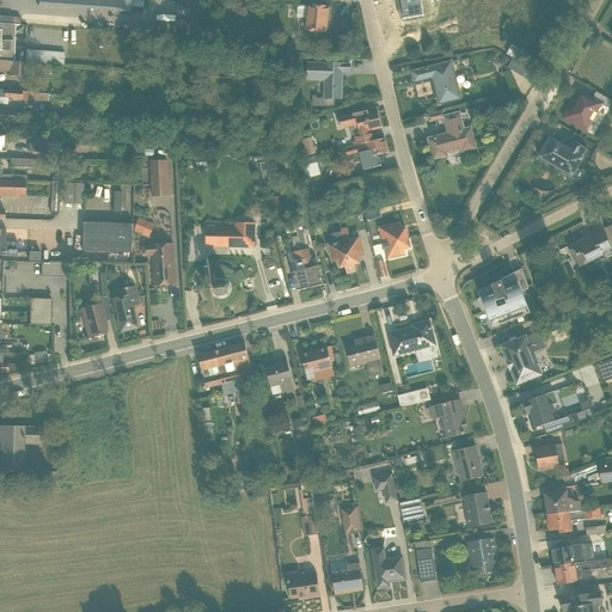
[(132,0),(36,0),(36,7),(132,14),(132,0)]
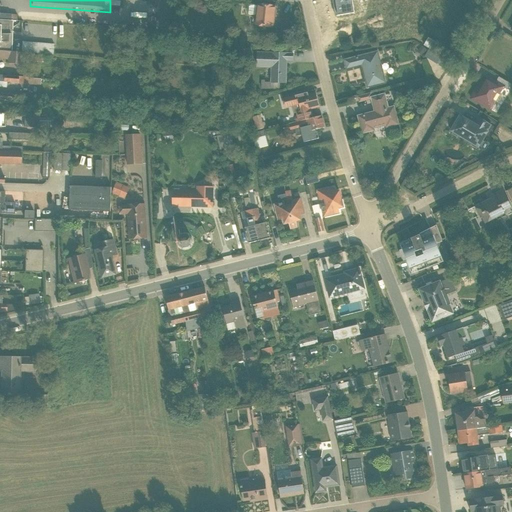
[(154,0),(153,26),(166,27),(166,0),(154,0)]
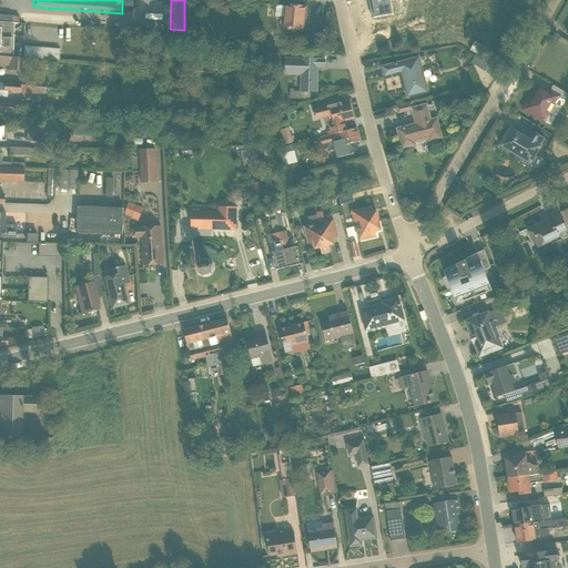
[(368,0),(372,19),(393,16),(389,0),(368,0)]
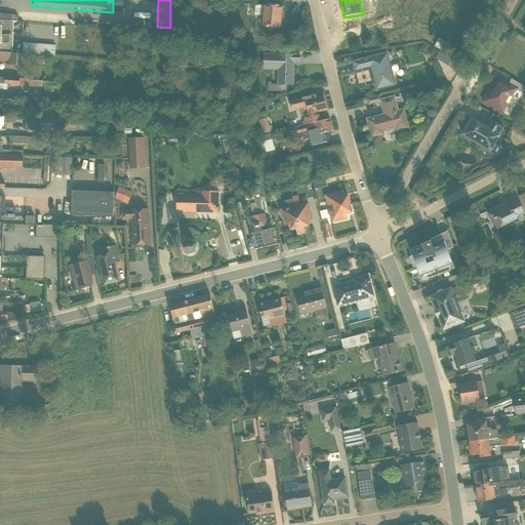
[(257,29),(280,31),(282,7),(260,5),(257,29)]
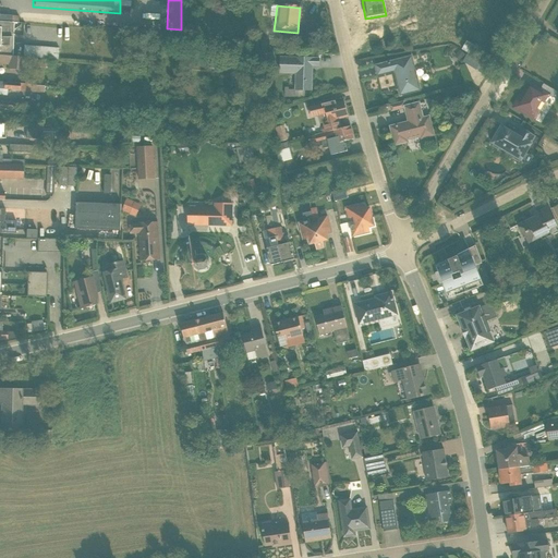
[(110,25),(112,16),(101,13),(99,22),(110,25)]
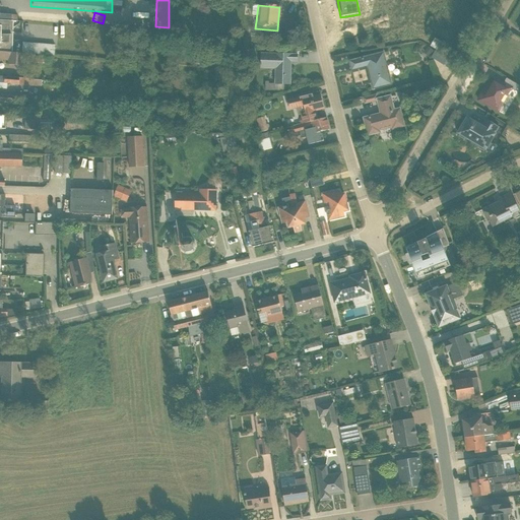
[(46,52),(46,44),(15,43),(14,50),(46,52)]
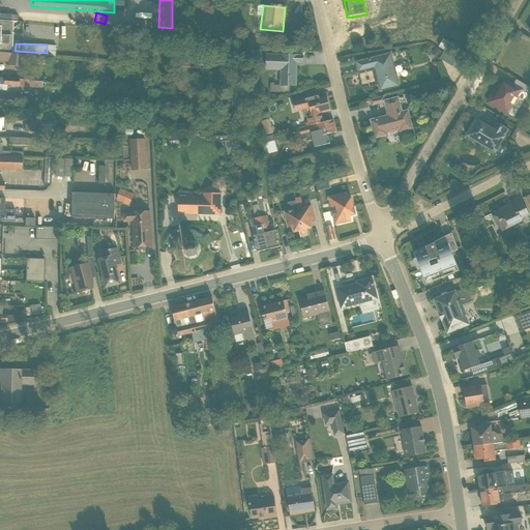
[(432,57),(449,67),(454,60),(437,49),(432,57)]
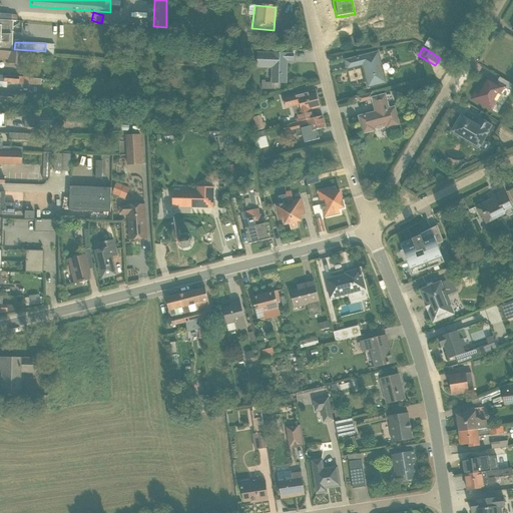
[(292,61),(292,53),(255,52),(255,69),(270,69),(270,85),(286,85),(287,61),(292,61)]
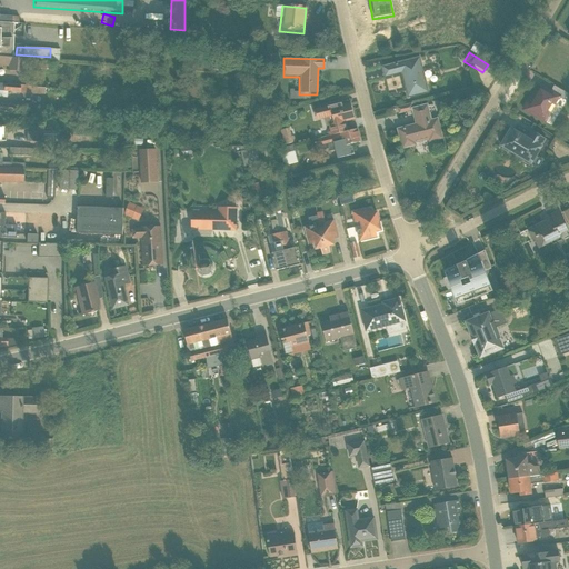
[(407,98),(428,93),(420,58),(381,67),(385,77),(400,72),(407,98)]
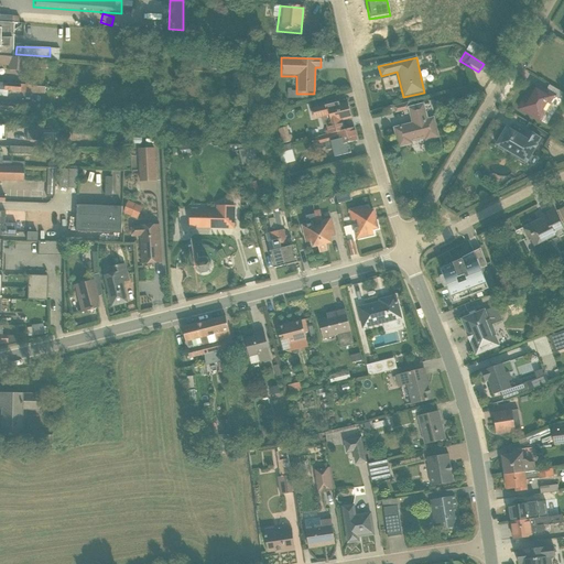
[(549,98),(531,88),(518,111),(537,121),(549,98)]
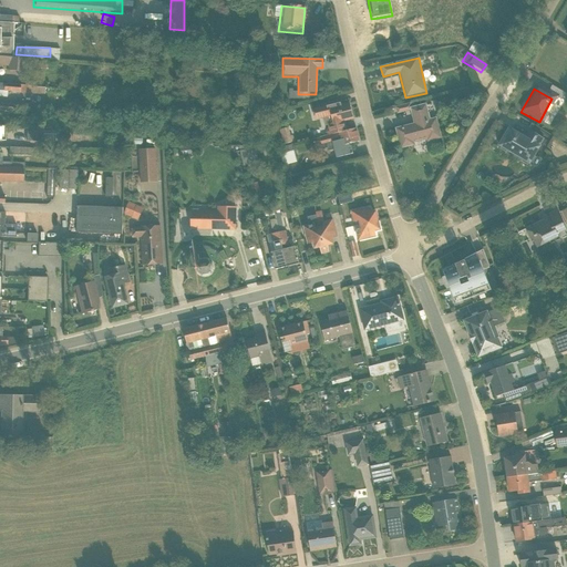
[(329,125),(353,120),(349,101),(325,106),(329,125)]
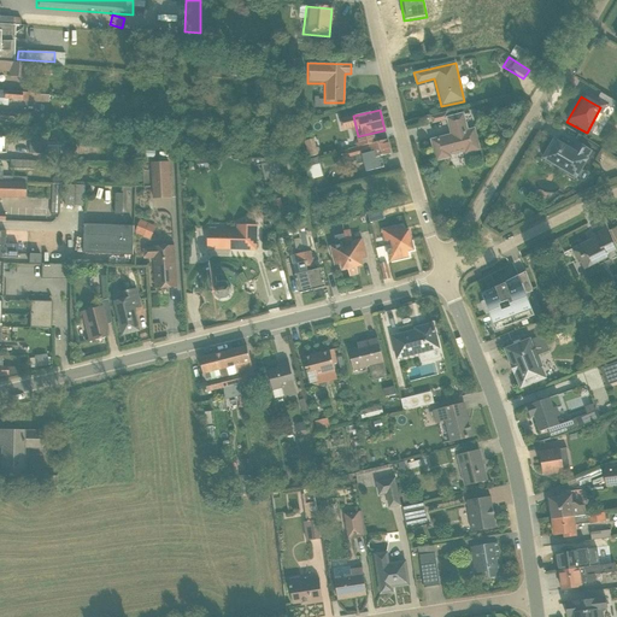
[(434,162),(480,151),(474,127),(466,128),(464,115),(445,119),(448,135),(429,140),(434,162)]
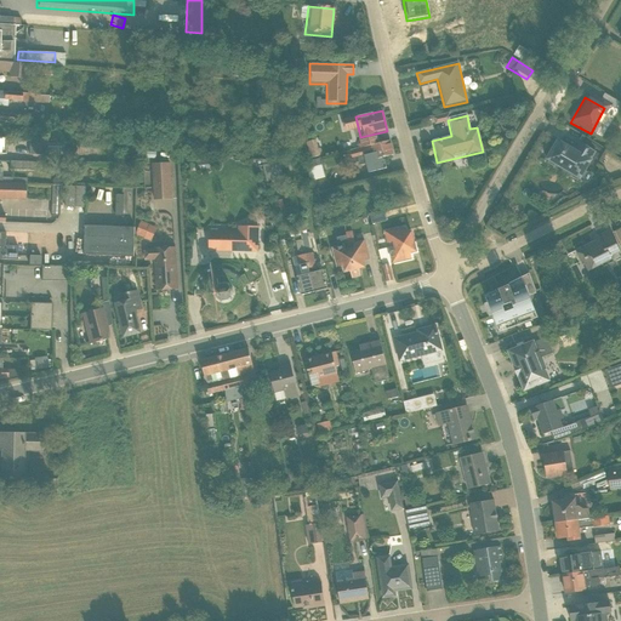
[(307,138),(297,142),(303,157),(313,153),(307,138)]
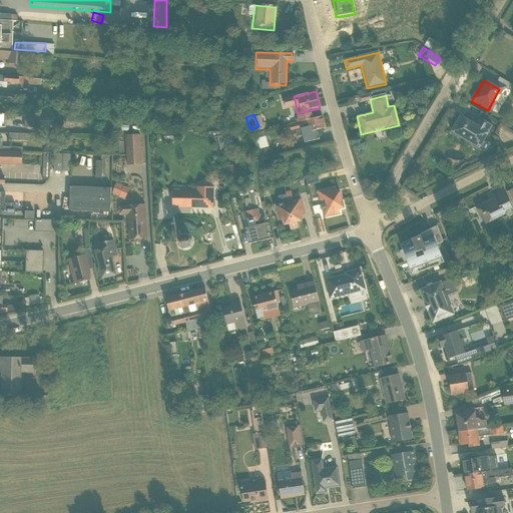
[(453,116),(442,134),(470,150),(479,151),(482,149),(493,130),(477,120),(472,127),(453,116)]
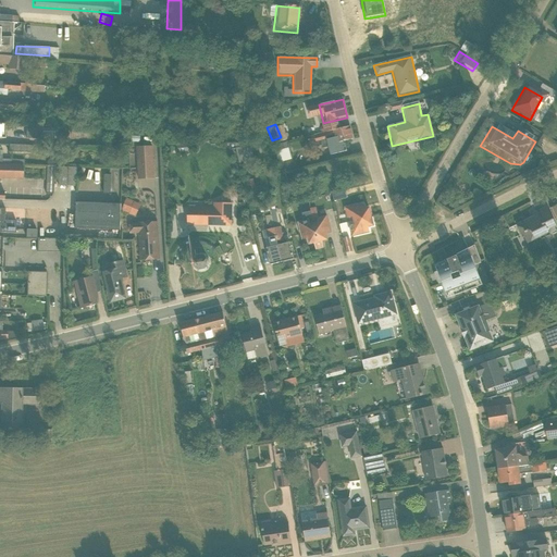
[(335,145),(353,140),(349,127),(332,133),(335,145)]
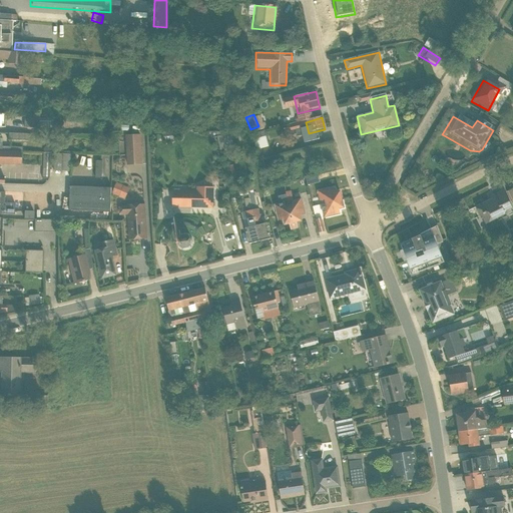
[(217,136),(220,150),(234,147),(231,133),(217,136)]
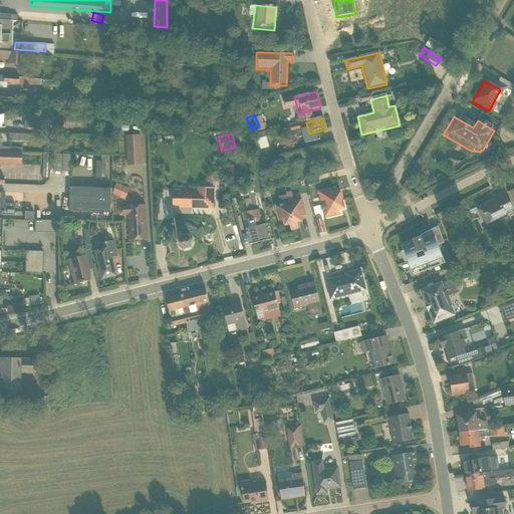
[(126,136),(127,166),(143,166),(142,135),(126,136)]
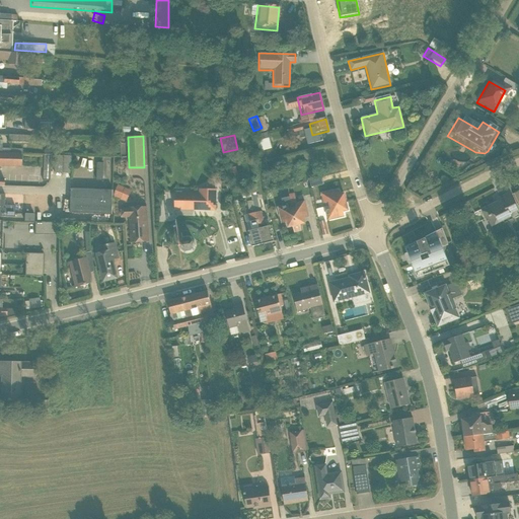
[(0,165),(13,166),(14,152),(0,151),(0,165)]
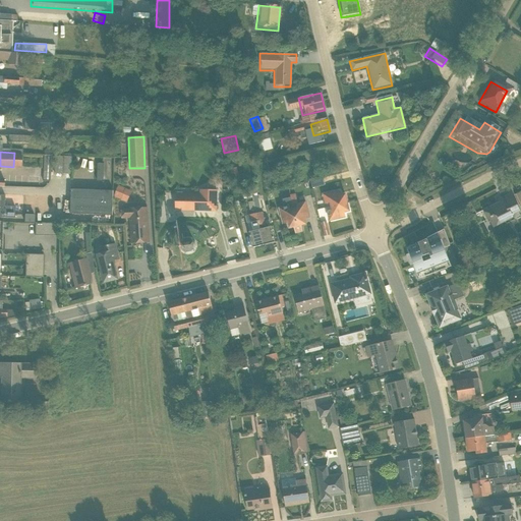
[(47,156),(46,175),(62,175),(63,156),(47,156)]
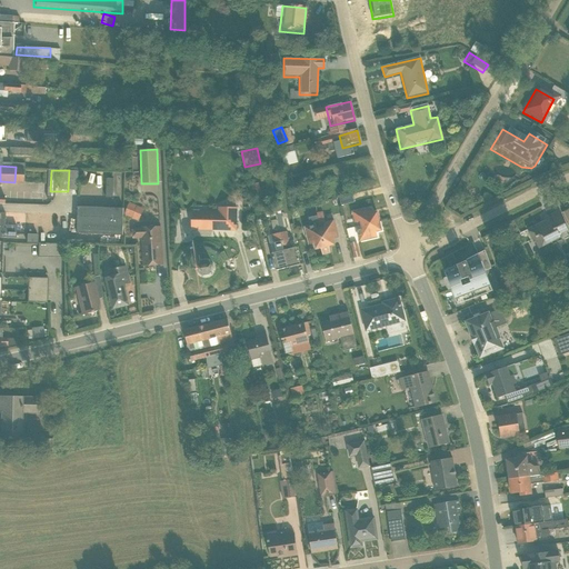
[(105,179),(103,198),(113,198),(115,179),(105,179)]
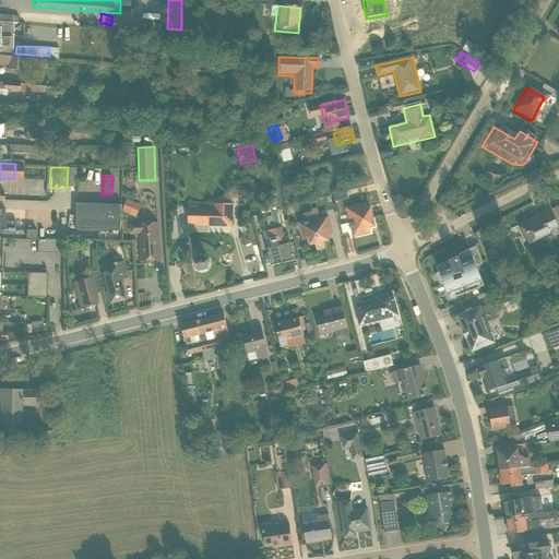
[(247,182),(249,192),(258,190),(254,180),(247,182)]
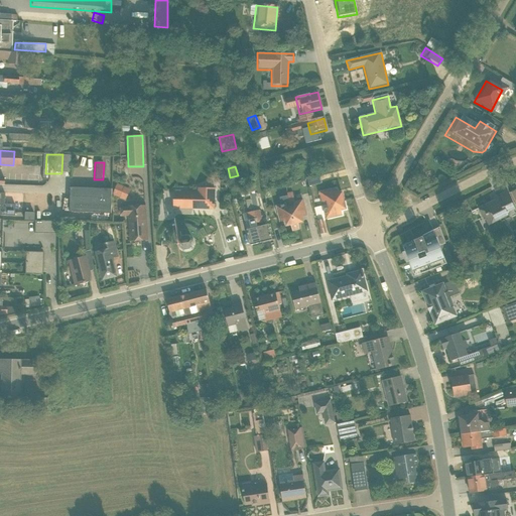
[(305,203),(311,202),(310,190),(316,189),(314,176),(302,177),(305,203)]
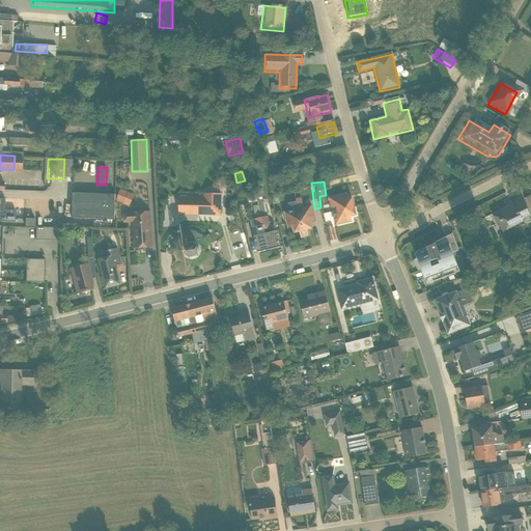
[(121,191),(116,202),(130,208),(135,197),(121,191)]
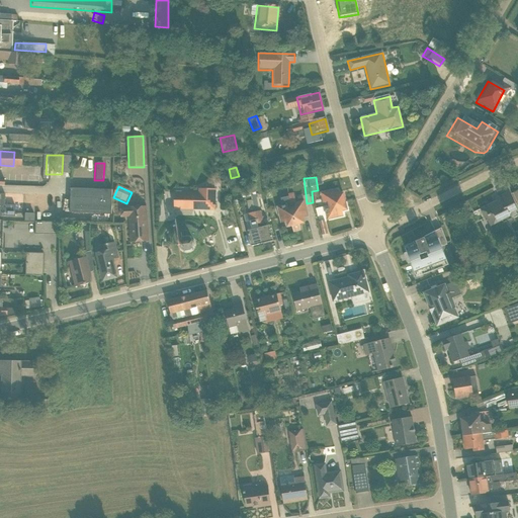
[(255,212),(262,210),(261,209),(262,209),(258,194),(256,195),(256,192),(257,192),(256,186),(250,188),(250,190),(252,197),(252,200),(255,209),(255,212)]
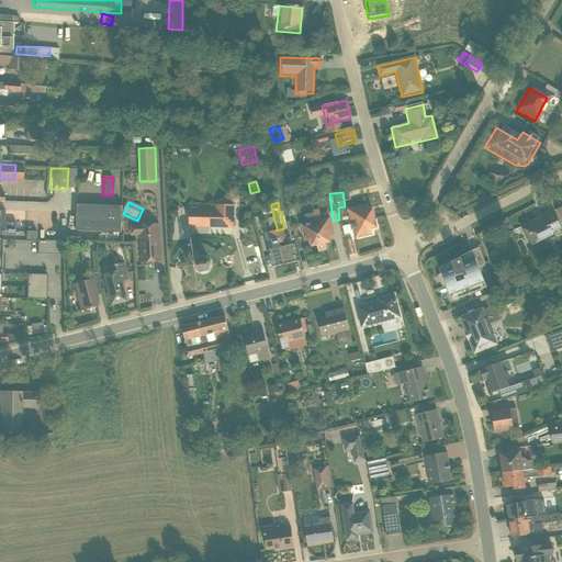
[(75,204),(74,231),(122,232),(122,206),(75,204)]
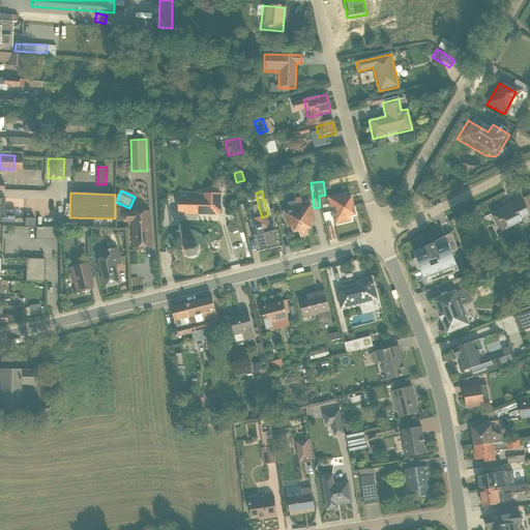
[(180,214),(222,215),(222,194),(203,194),(203,199),(180,198),(180,214)]
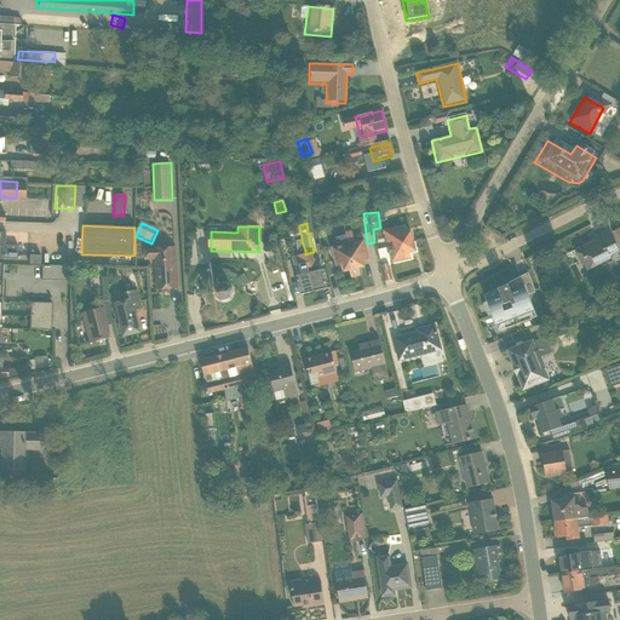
[(302,236),(299,228),(288,230),(291,239),(302,236)]
